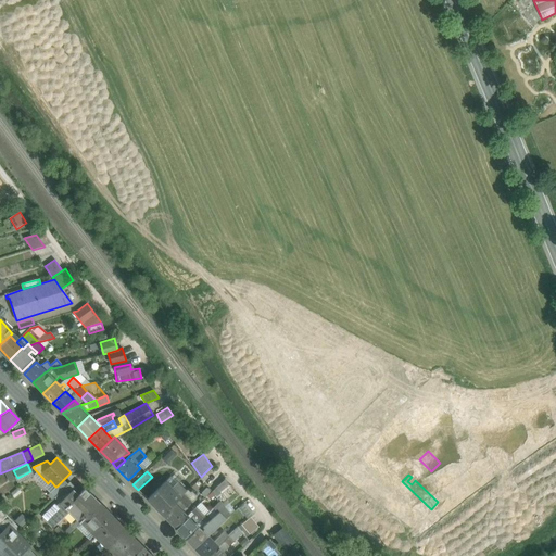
[(171,476),(148,500),(163,515),(175,503),(177,500),(184,494),(187,491),(184,488),(182,489),(171,476)]
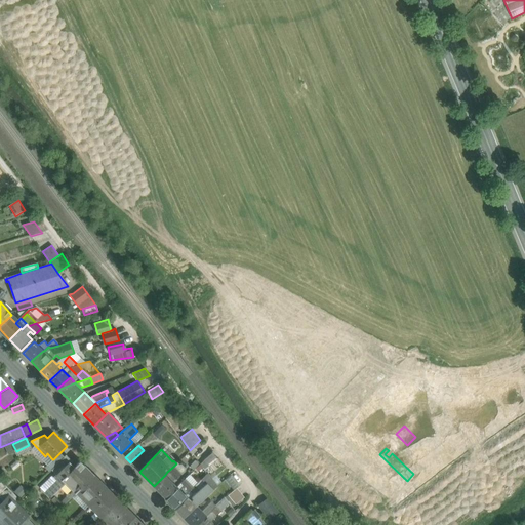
[(198,462),(194,458),(189,465),(197,473),(213,455),(209,451),(198,462)]
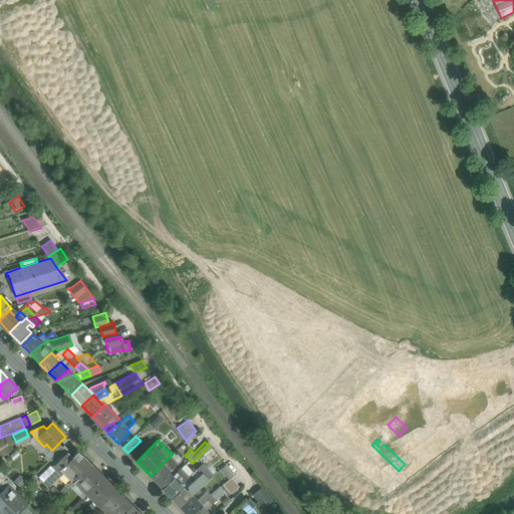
[(59,443),(52,450),(51,450),(46,455),(50,460),(63,447),(59,443)]
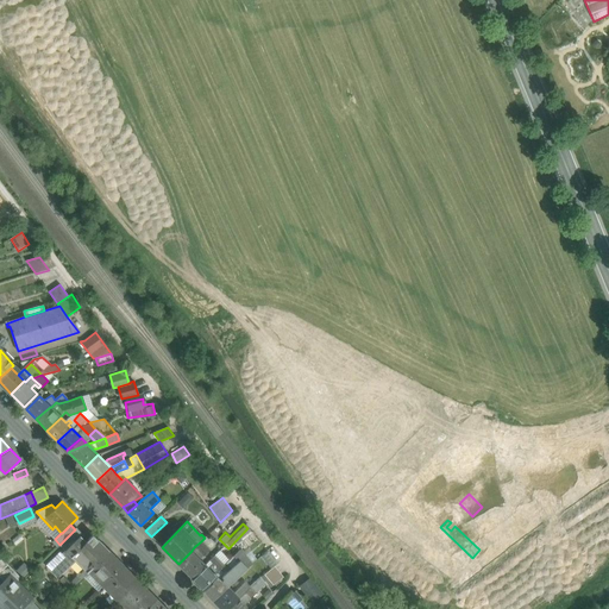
[(75,529),(60,545),(66,551),(71,557),(75,554),(74,554),(88,540),(77,528),(75,529)]
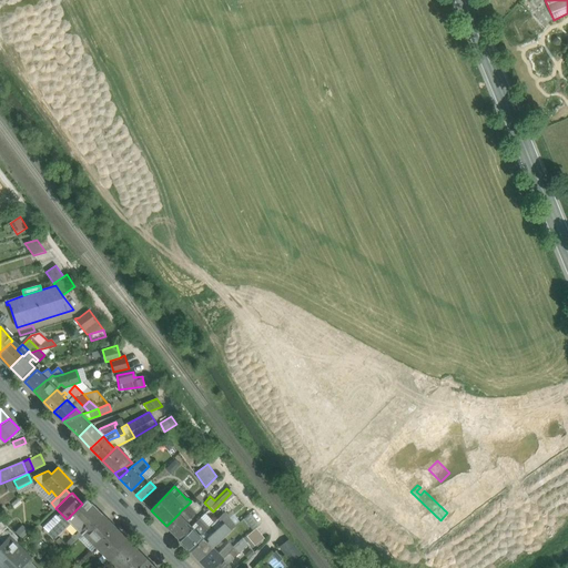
[(82,504),(69,517),(70,517),(67,519),(61,514),(44,529),(53,539),(72,520),(78,526),(75,528),(81,534),(102,514),(87,498),(82,504)]
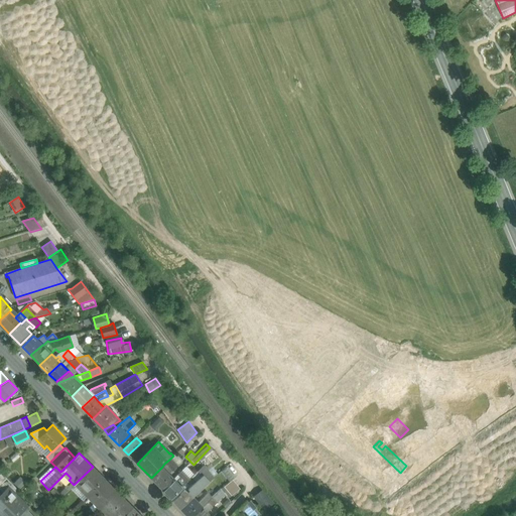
[(170,459),(164,464),(171,471),(172,471),(179,465),(177,462),(175,464),(170,459)]
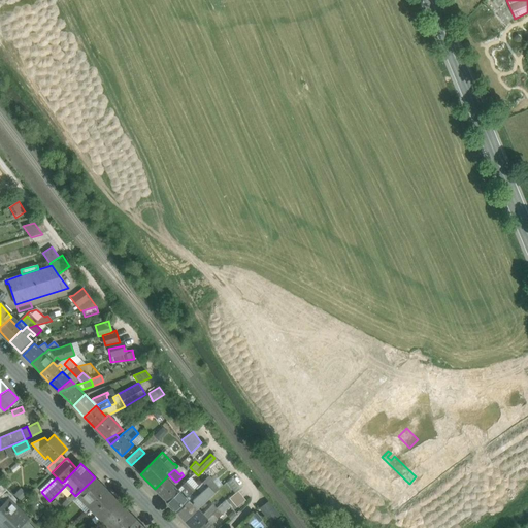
[(175,482),(168,474),(166,477),(172,485),(175,482)]
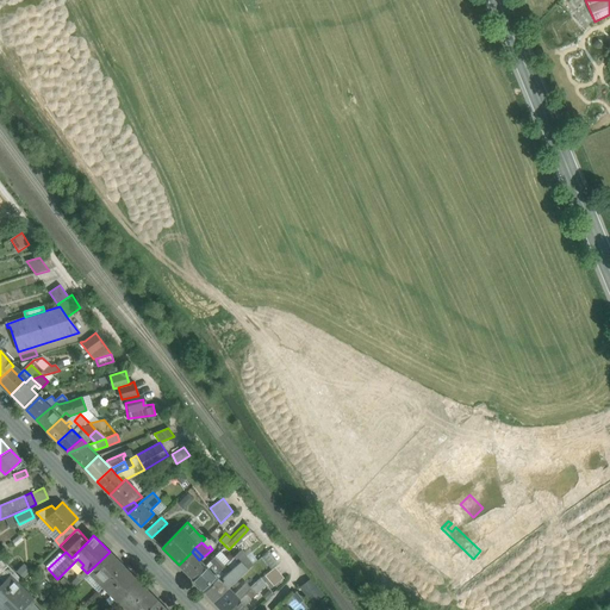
[(224,584),(228,587),(251,566),(253,565),(241,551),(229,561),(226,564),(231,570),(224,580),(226,583),(224,584)]
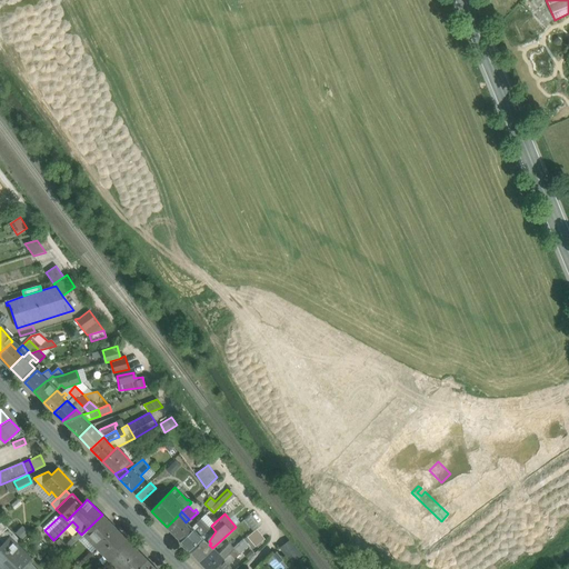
[(102,515),(81,535),(95,548),(116,528),(102,515)]
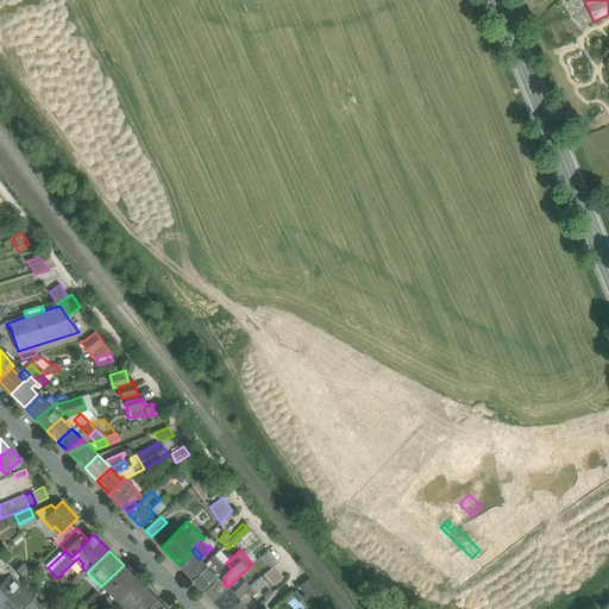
[(199,559),(192,551),(179,564),(192,578),(205,565),(199,559)]
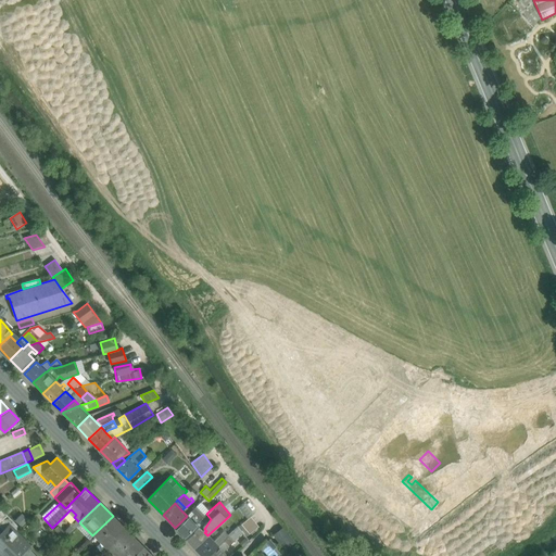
[(196,507),(203,514),(204,516),(206,514),(209,512),(200,503),(196,507)]
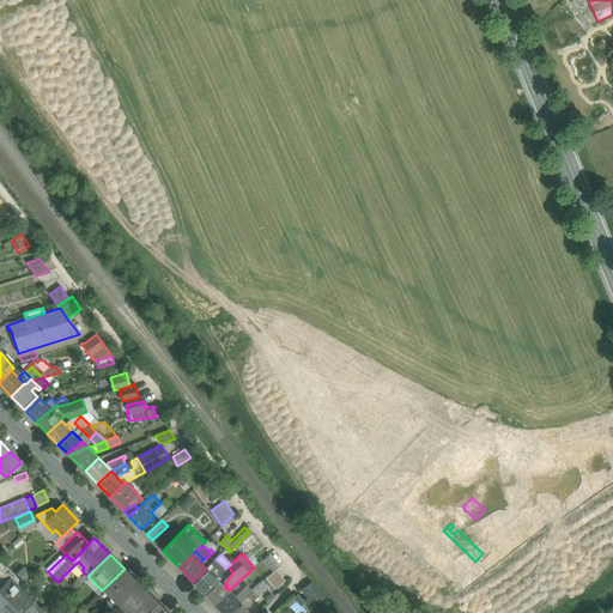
[(262,558),(271,570),(277,566),(268,554),(262,558)]
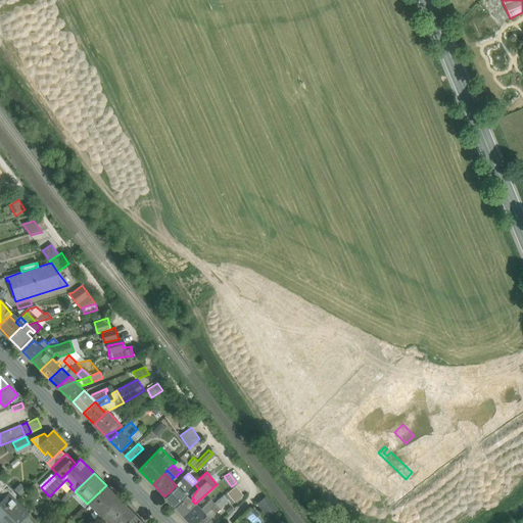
[(191,483),(184,477),(180,481),(187,488),(191,483)]
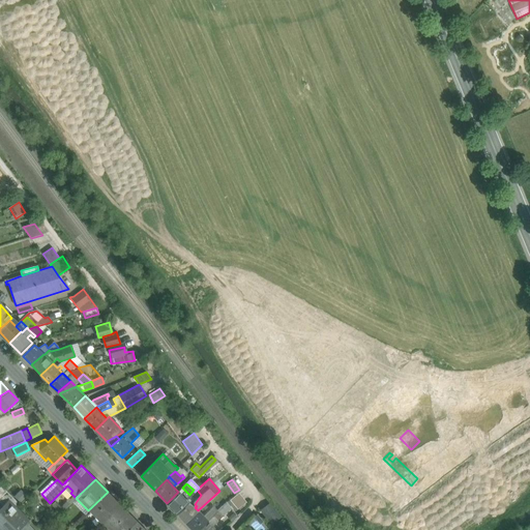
[(178,492),(186,500),(190,496),(189,495),(182,488),(178,492)]
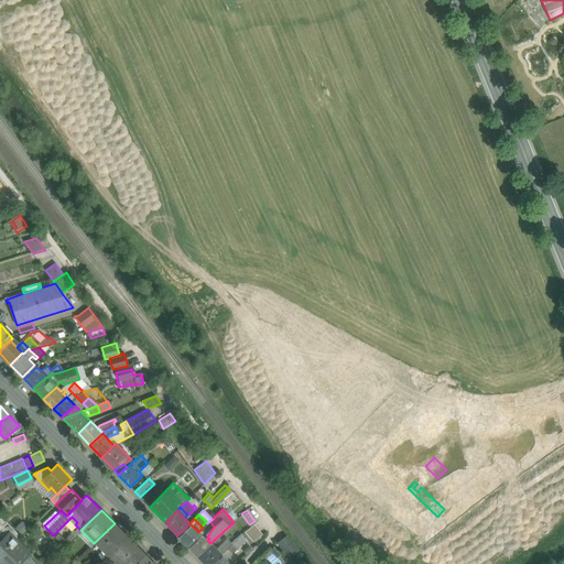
[(7,522),(0,529),(0,534),(4,539),(9,534),(12,538),(17,533),(7,522)]
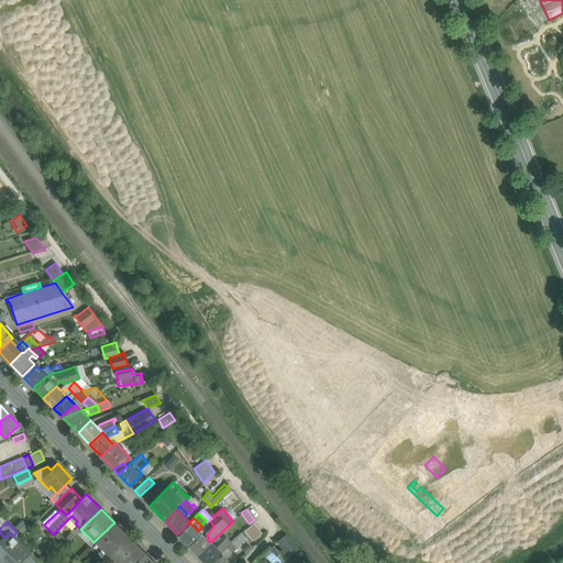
[(252,521),(243,530),(252,540),(262,532),(252,521)]
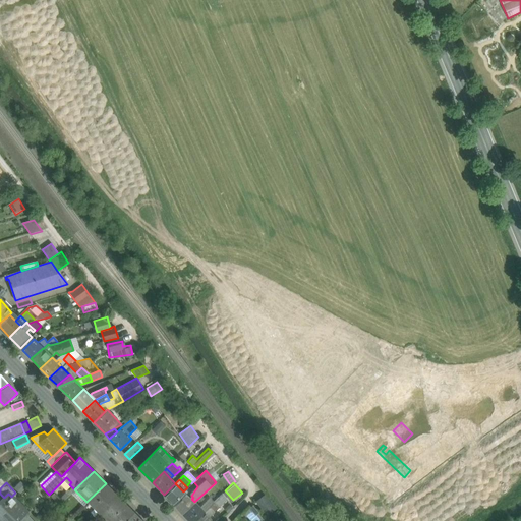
[(106,483),(87,502),(100,514),(101,512),(118,496),(106,483)]
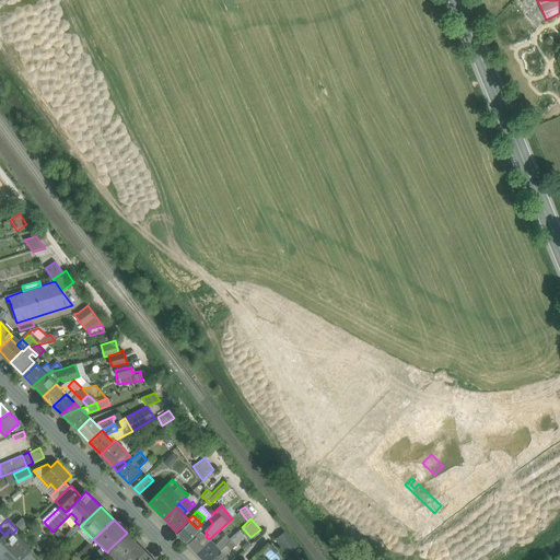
[(188,520),(176,532),(185,540),(197,528),(188,520)]
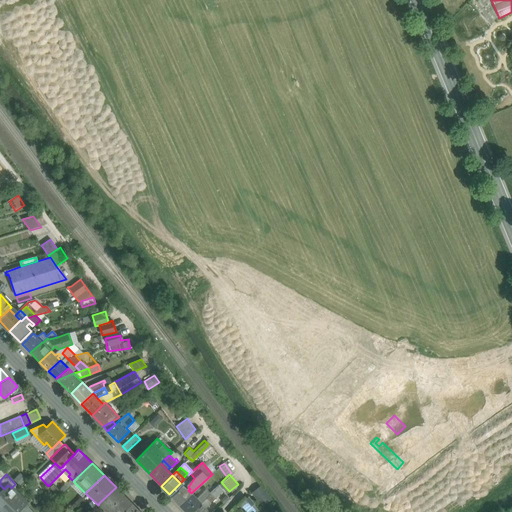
[(211,475),(191,493),(191,494),(180,505),(187,511),(191,511),(200,503),(210,493),(206,489),(214,480),(215,480),(211,475)]
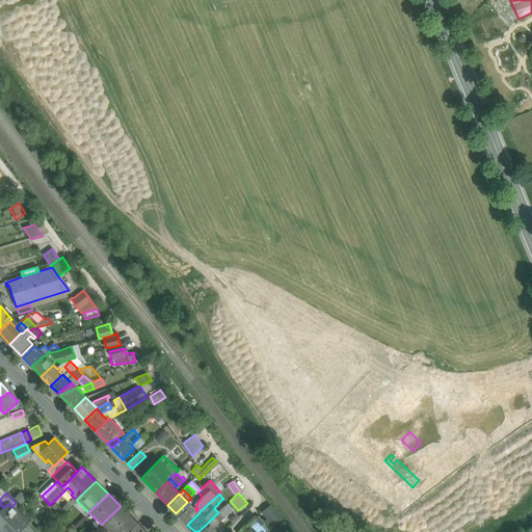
[(222,499),(214,508),(218,512),(228,504),(222,499)]
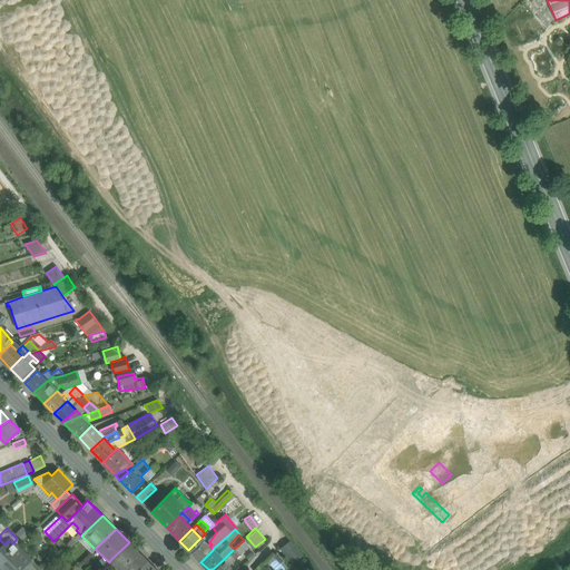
[(209,546),(200,538),(188,550),(200,562),(213,550),(213,549),(209,546)]
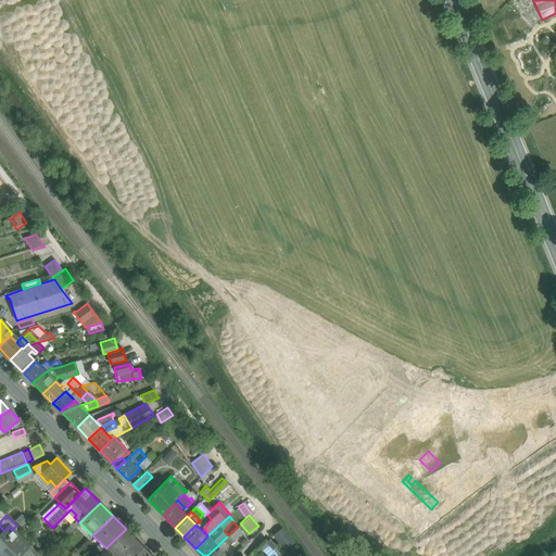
[(12,530),(9,527),(4,531),(0,534),(0,555),(20,555),(26,550),(29,547),(12,530)]
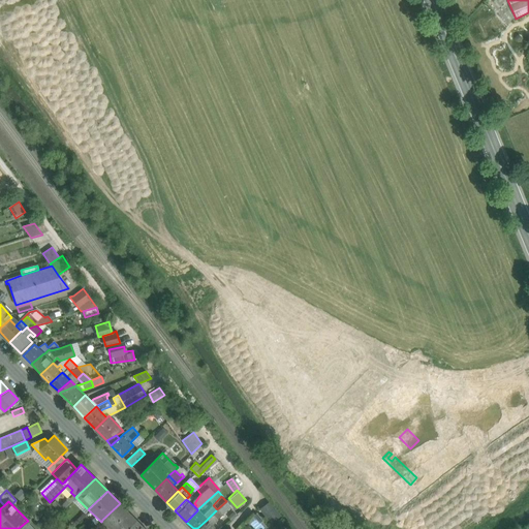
[(217,509),(207,520),(197,528),(215,528),(216,528),(212,525),(230,507),(226,501),(217,509)]
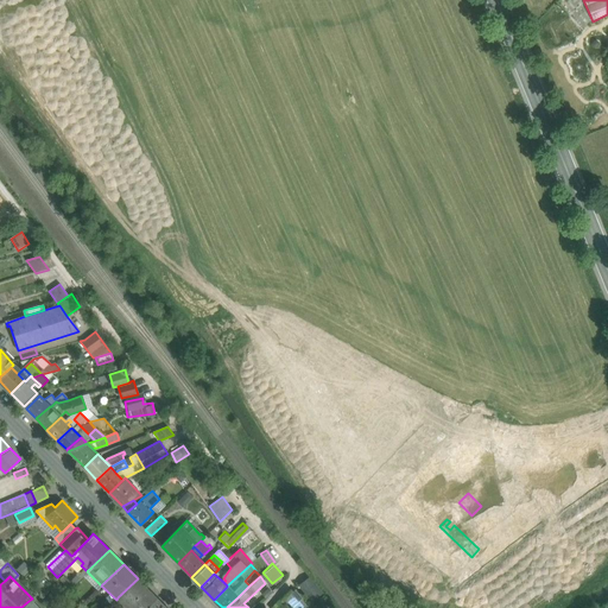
[(323,593),(311,576),(298,586),(310,602),(323,593)]
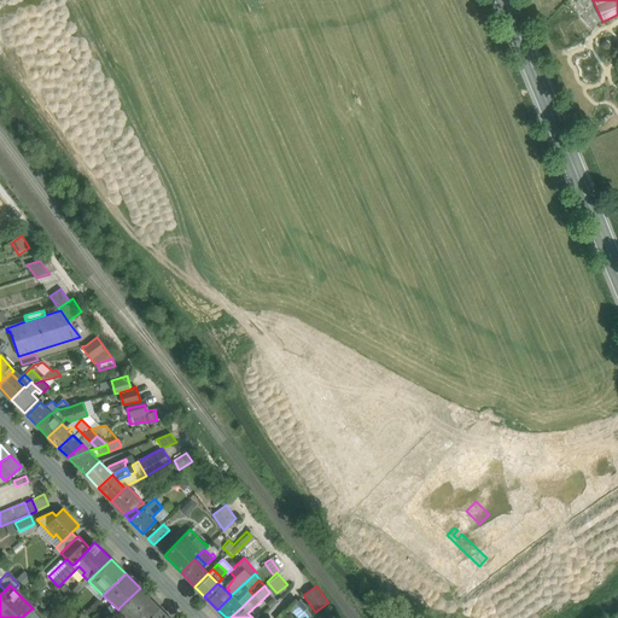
[(140,588),(120,607),(129,617),(147,617),(158,607),(140,588)]
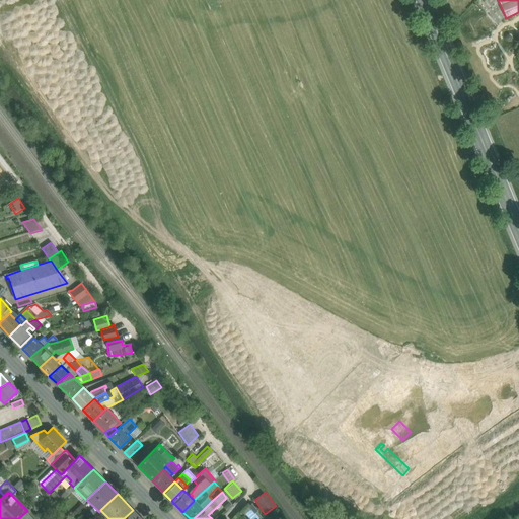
[(252,503),(247,507),(253,515),(258,511),(252,503)]
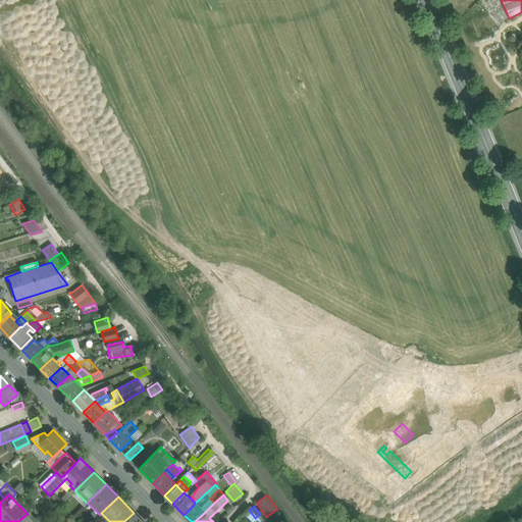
[(134,513),(124,521),(142,521),(134,513)]
